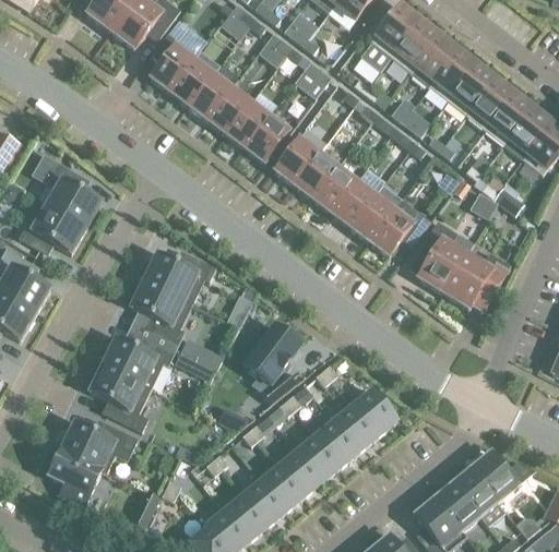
[(12,0),(28,10),(34,0),(12,0)]
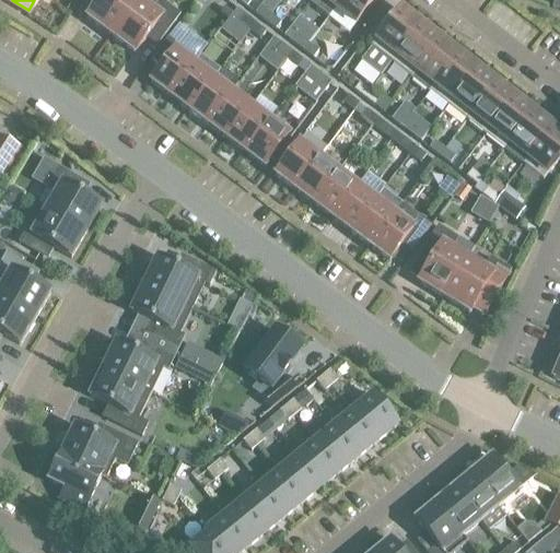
[(111,32),(135,0),(97,0),(86,14),(111,32)]
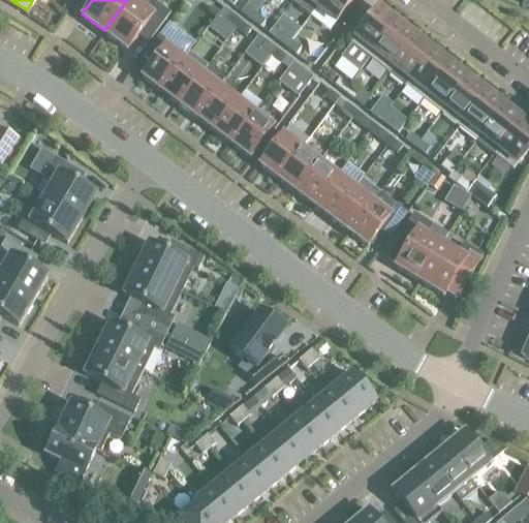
[(127,0),(104,30),(127,48),(142,28),(152,35),(170,10),(157,0),(149,0),(145,6),(136,0),(127,0)]
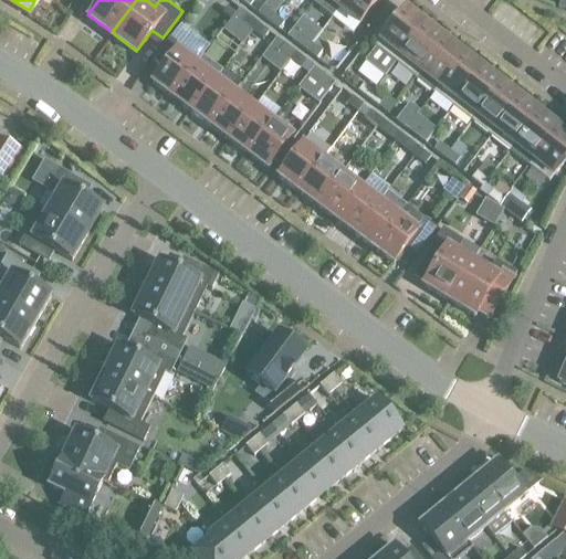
[(315,0),(333,13),(338,4),(342,0),(315,0)]
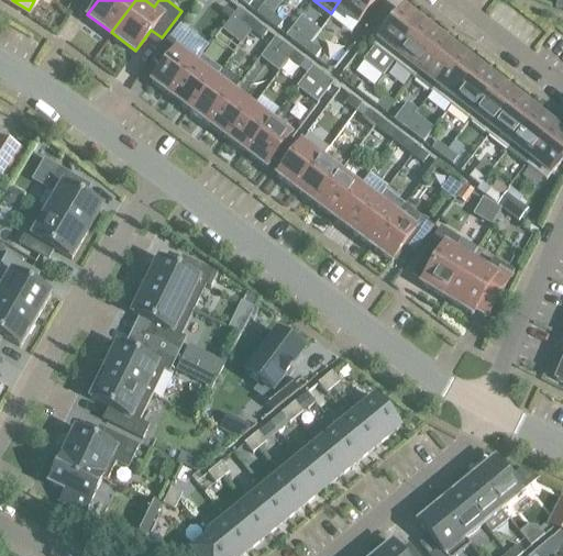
[(340,0),(337,4),(338,6),(357,21),(373,0),(340,0)]
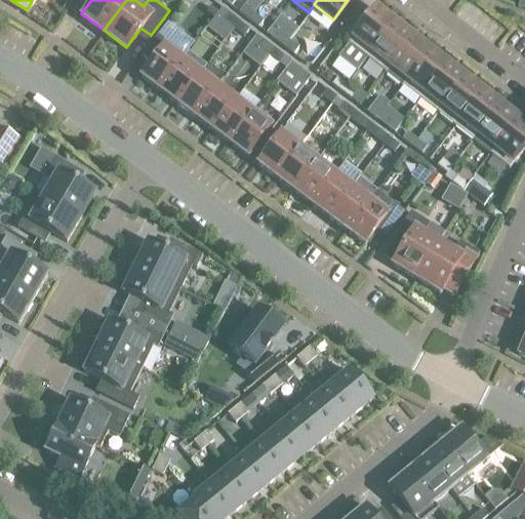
[(245,2),(240,8),(249,15),(254,9),(245,2)]
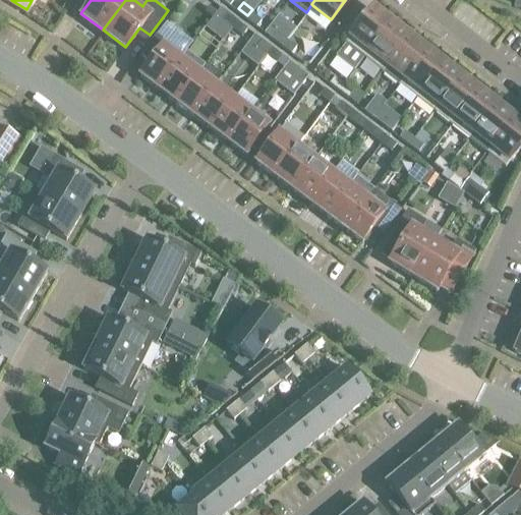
[(237,16),(228,8),(221,3),(206,23),(223,37),(232,24),(232,23),(237,16)]
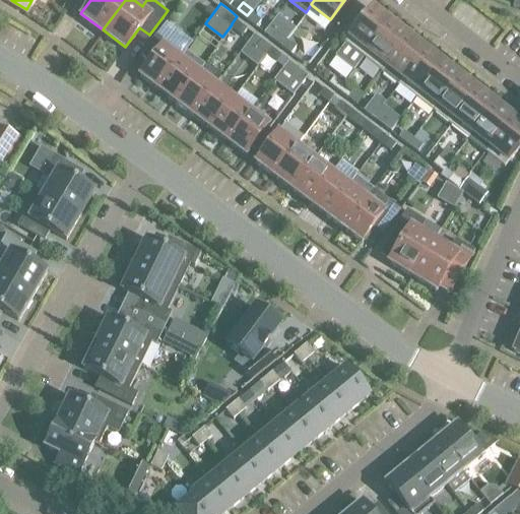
[(390,19),(372,5),(363,17),(348,36),(335,53),(353,66),(363,54),(390,19)]
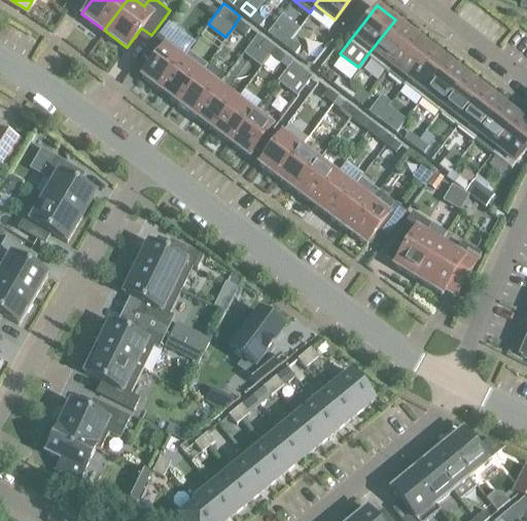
[(255,9),(250,15),(259,23),(265,16),(255,9)]
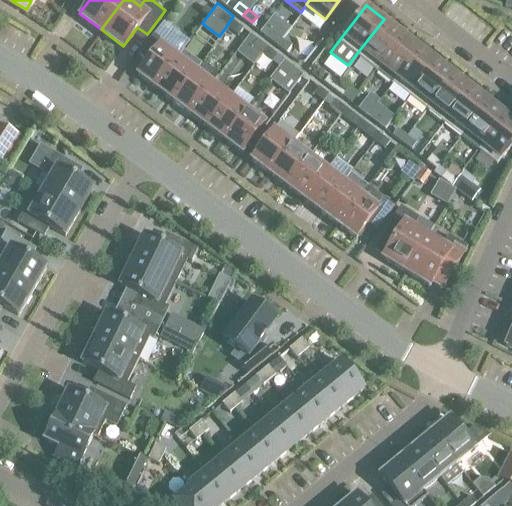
[(357,17),(350,12),(336,29),(343,35),(357,17)]
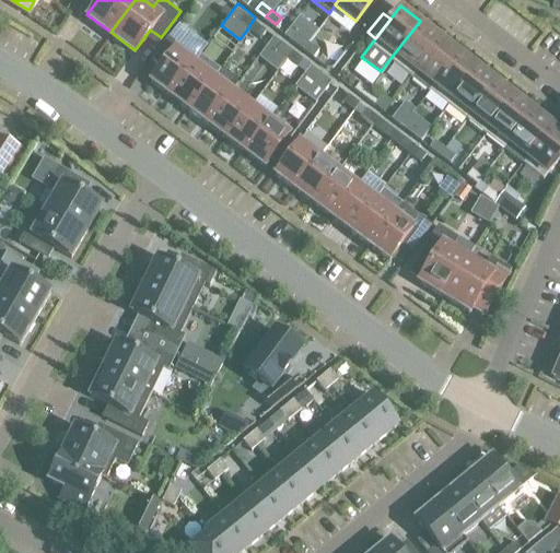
[(249,25),(249,26),(260,35),(266,26),(255,18),(249,25)]
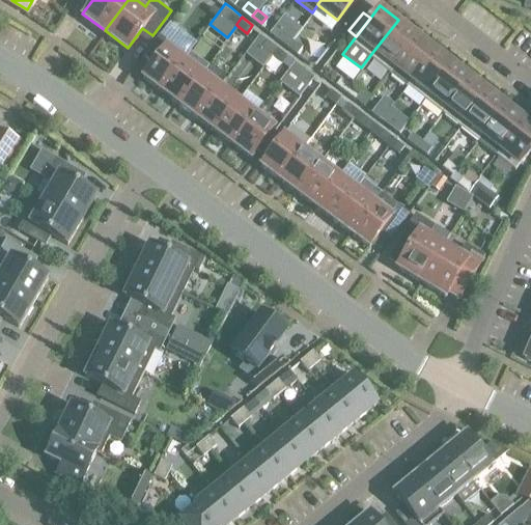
[(398,20),(370,55),(390,70),(391,68),(395,64),(417,34),(398,20)]
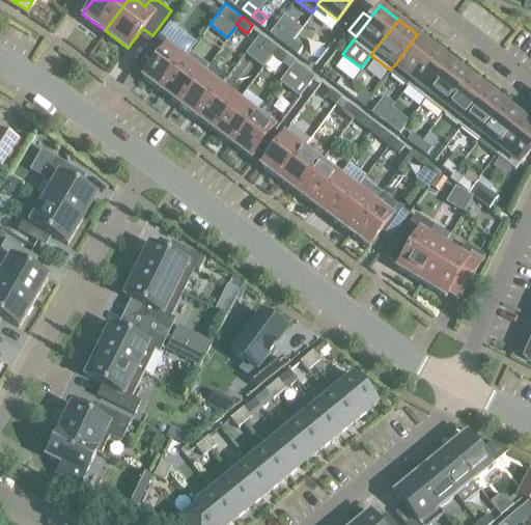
[(292,36),(282,29),(278,35),(287,43),(292,36)]
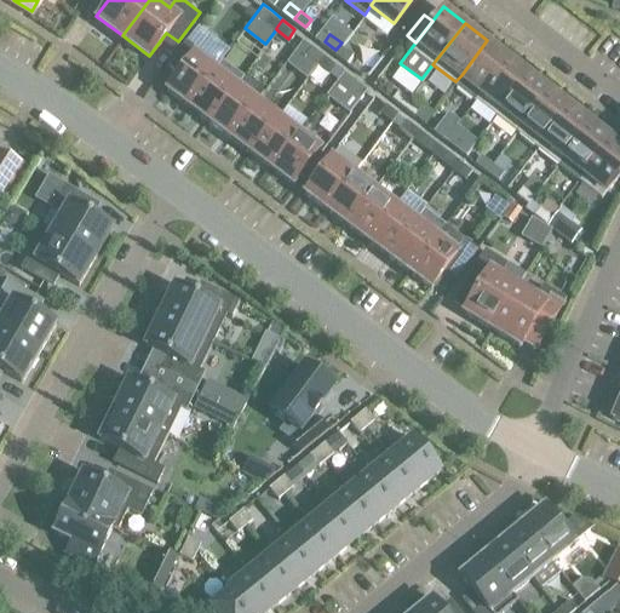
[(179,70),(167,87),(188,103),(214,67),(218,62),(187,39),(168,63),(179,70)]
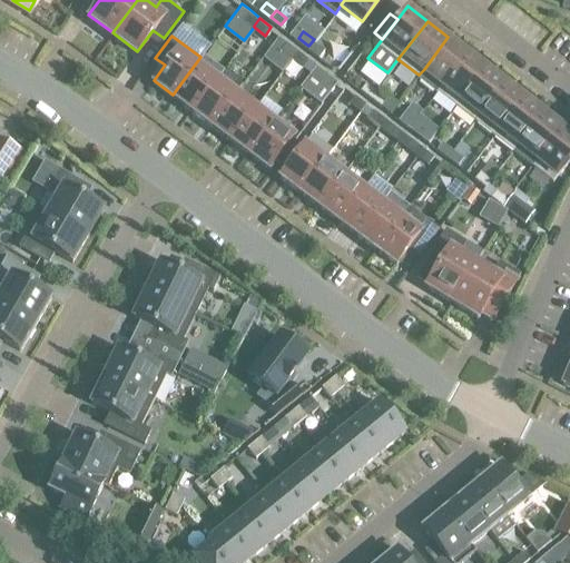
[(448,37),(424,69),(420,73),(419,75),(436,89),(441,82),(467,51),(448,37)]
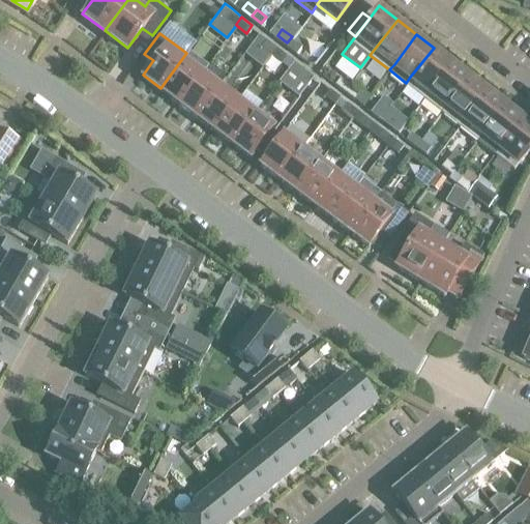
[(292,36),(287,42),(296,51),(301,45),(292,36)]
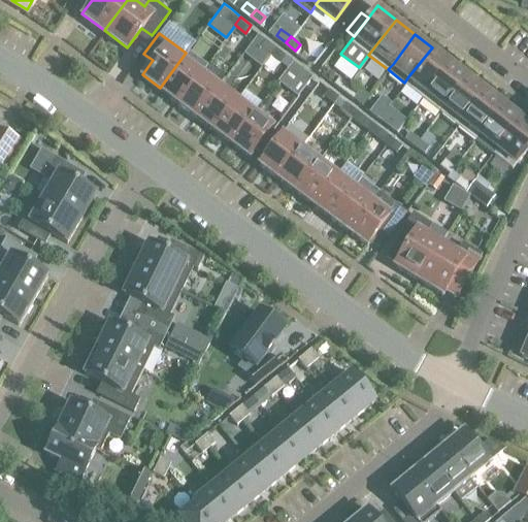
[(269,53),(274,45),(264,38),(259,44),(269,53)]
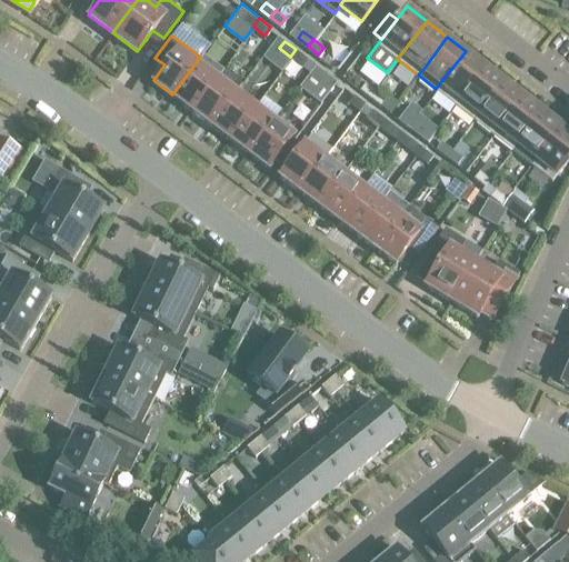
[(296,49),(290,57),(301,66),(307,58),(296,49)]
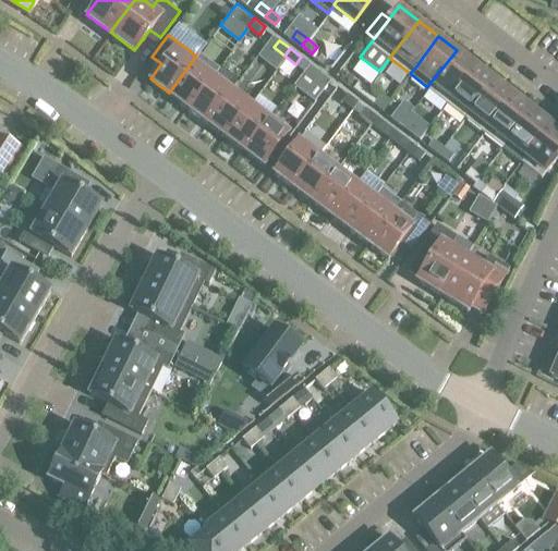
[(457,50),(432,81),(427,87),(447,101),(475,64),(457,50)]
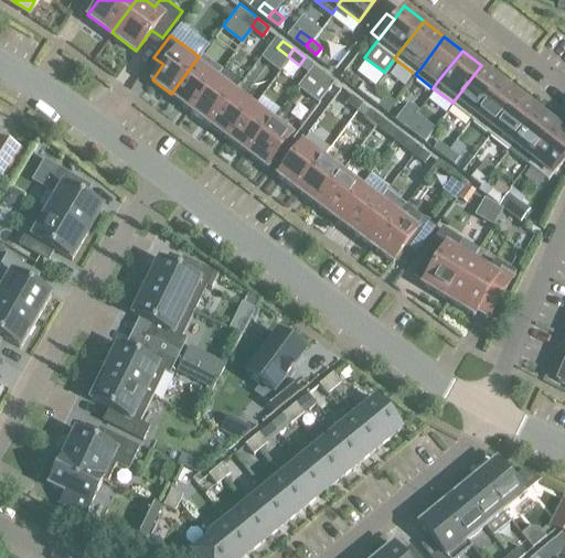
[(195,61),(171,94),(191,108),(215,75),(215,76),(223,66),(203,52),(199,56),(195,61)]
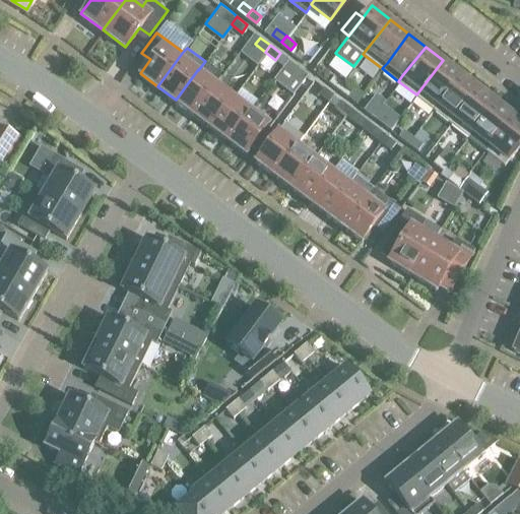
[(287,58),(282,65),(293,73),(298,66),(287,58)]
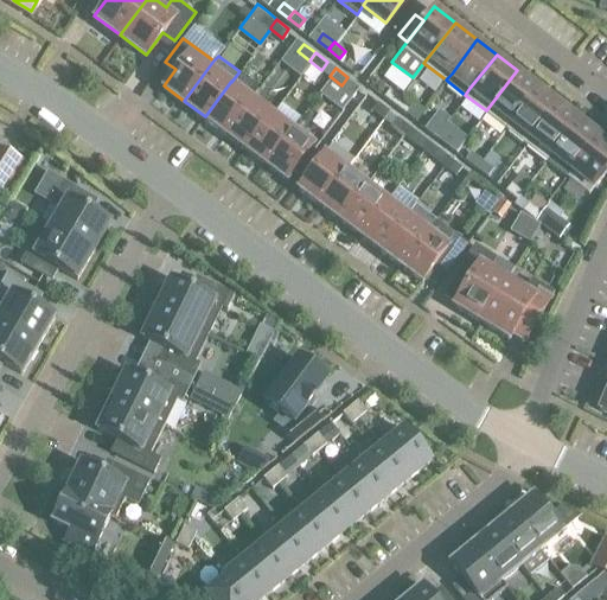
[(537,87),(517,70),(486,110),(506,127),(537,87)]
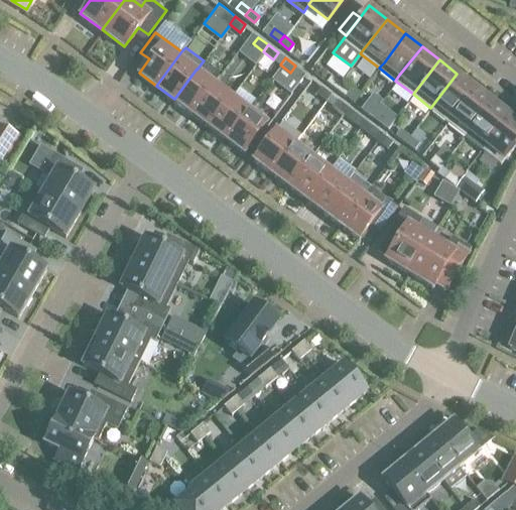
[(197,70),(197,69),(174,99),(191,112),(214,82),(197,70)]
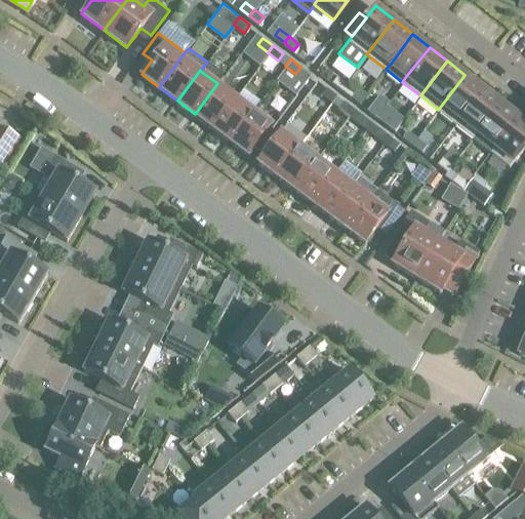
[(337,74),(332,80),(342,88),(347,81),(337,74)]
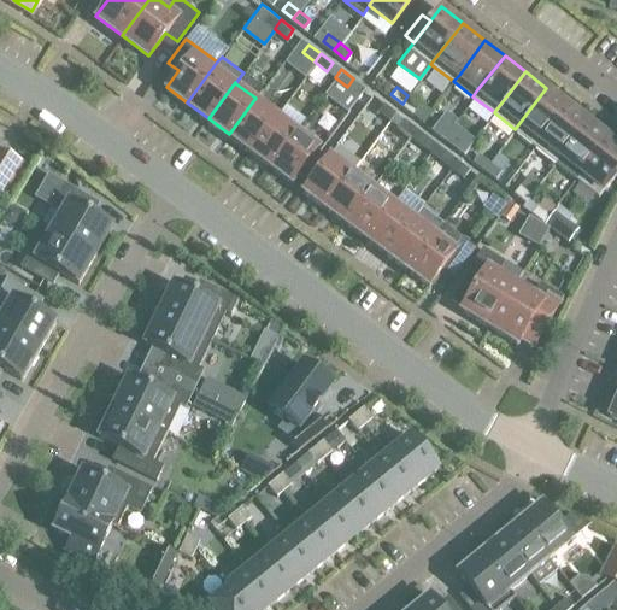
[(568,104),(546,88),(515,129),(535,145),(568,104)]
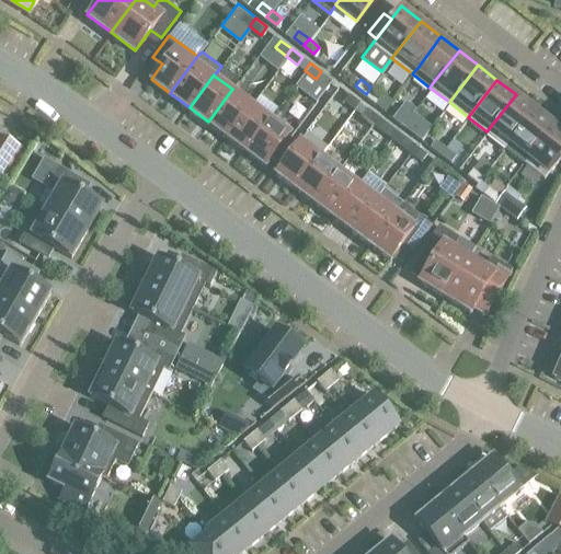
[(370,87),(366,94),(376,102),(381,94),(370,87)]
